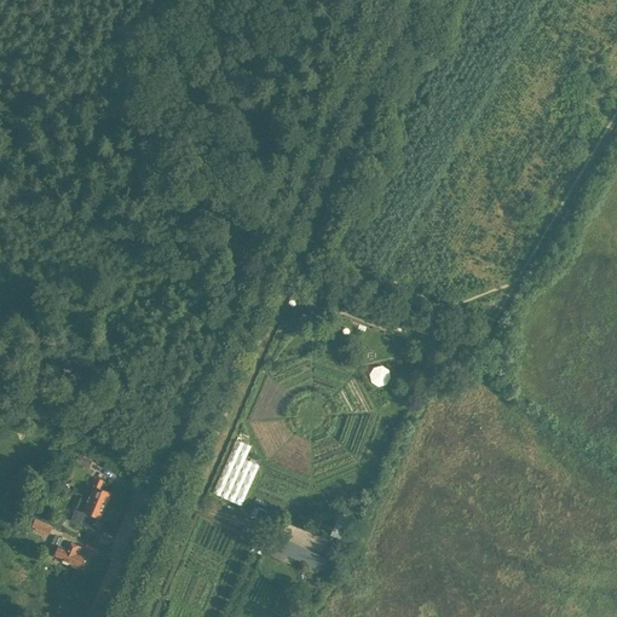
[(323,290),(309,290),(309,300),(323,300),(323,290)]
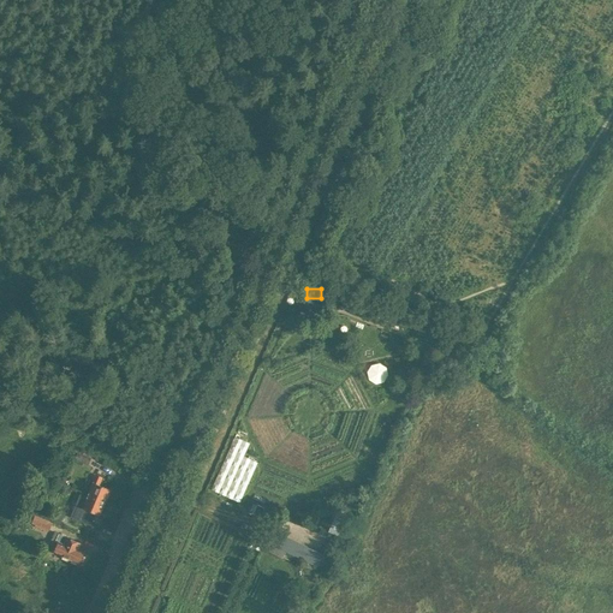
[(373,380),(391,379),(391,362),(372,362),(373,380)]
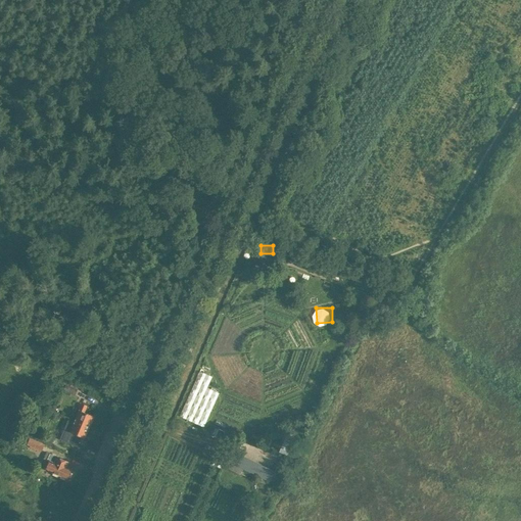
[(207,388),(211,378),(199,372),(180,417),(204,427),(219,394),(207,388)]
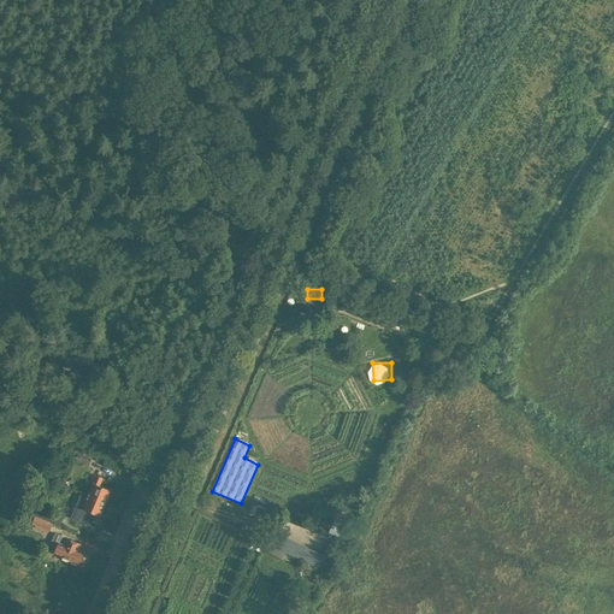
[(80,452),(77,459),(89,464),(92,458),(80,452)]
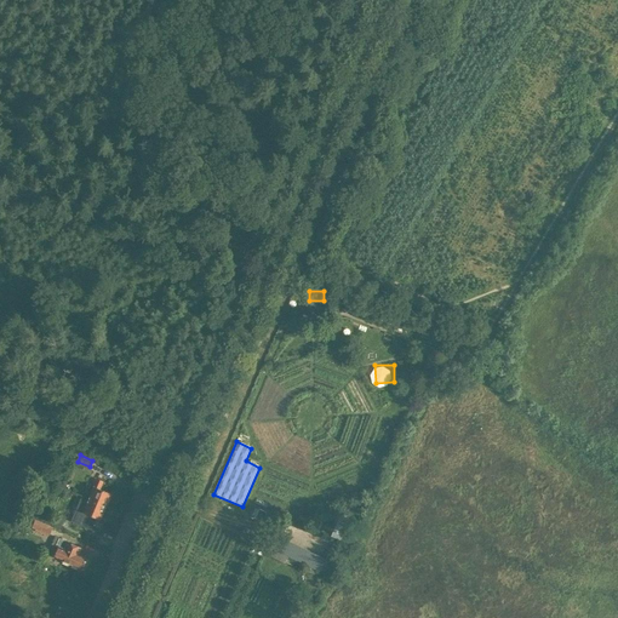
[(99,476),(85,510),(81,519),(87,521),(91,513),(102,518),(113,492),(102,487),(106,479),(99,476)]
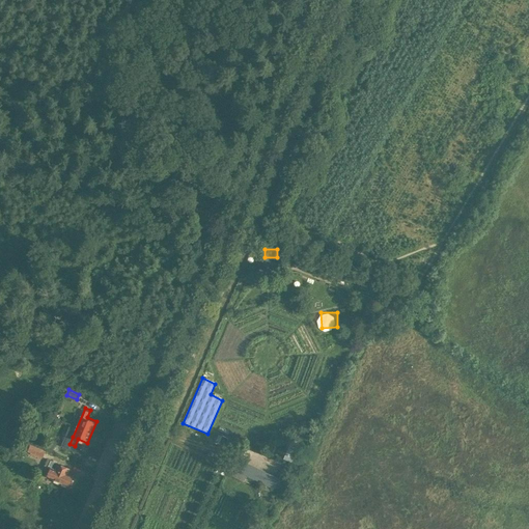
[(289,454),(299,458),(307,440),(298,436),(289,454)]
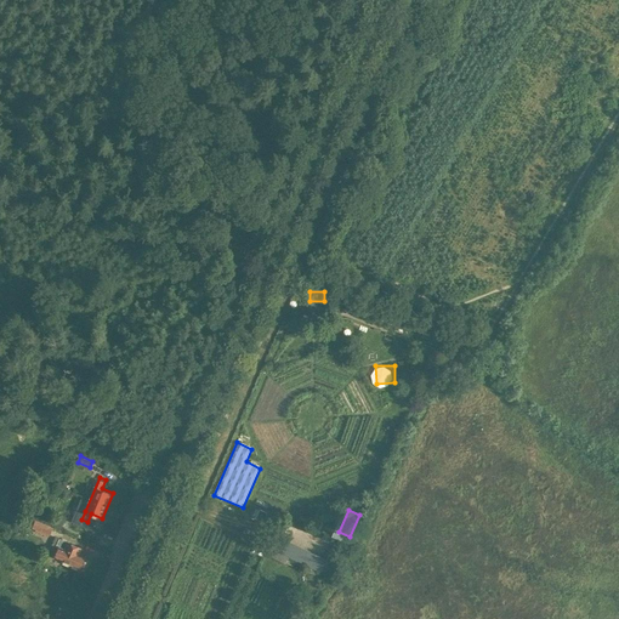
[(55,523),(62,527),(67,515),(60,511),(55,523)]
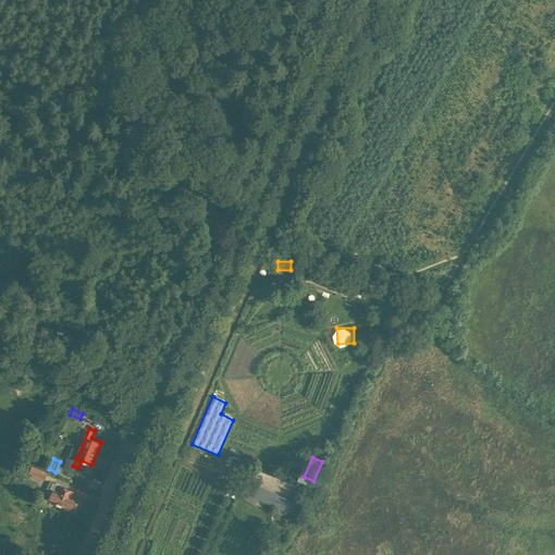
[(29,472),(41,478),(45,470),(33,466),(29,472)]
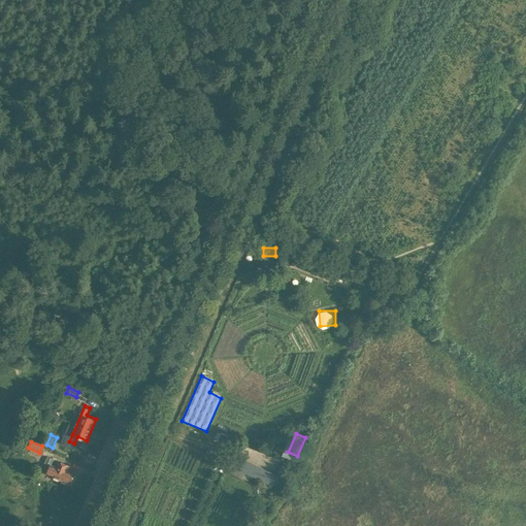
[(281,472),(234,454),(229,467),(240,471),(275,486),(281,472)]
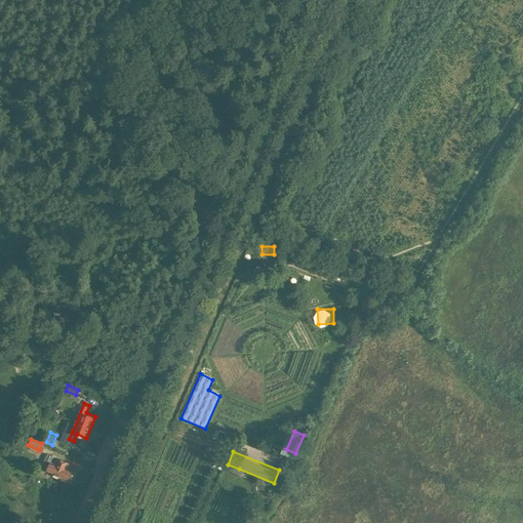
[(51,453),(51,454),(48,452),(42,466),(49,468),(48,469),(55,471),(54,473),(69,479),(73,470),(68,468),(71,463),(58,457),(59,456),(51,453)]
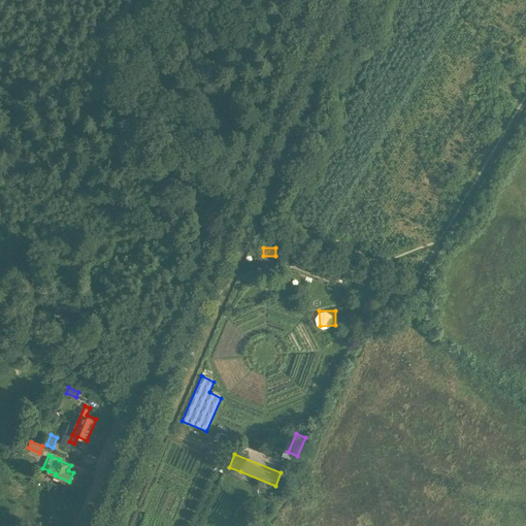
[(229,467),(227,467),(226,471),(238,477),(240,471),(229,467)]
